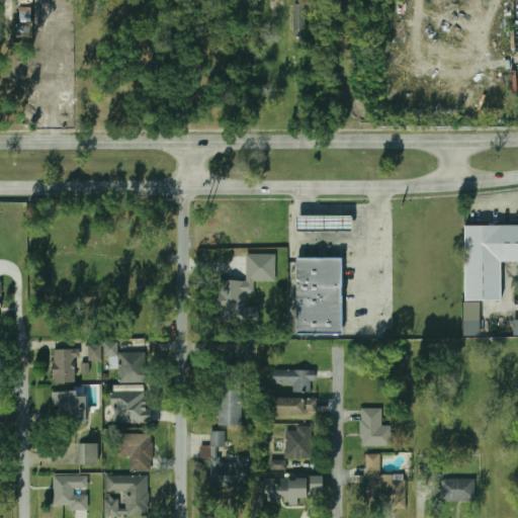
[(295,30),(307,30),(307,4),(295,4),(295,30)]
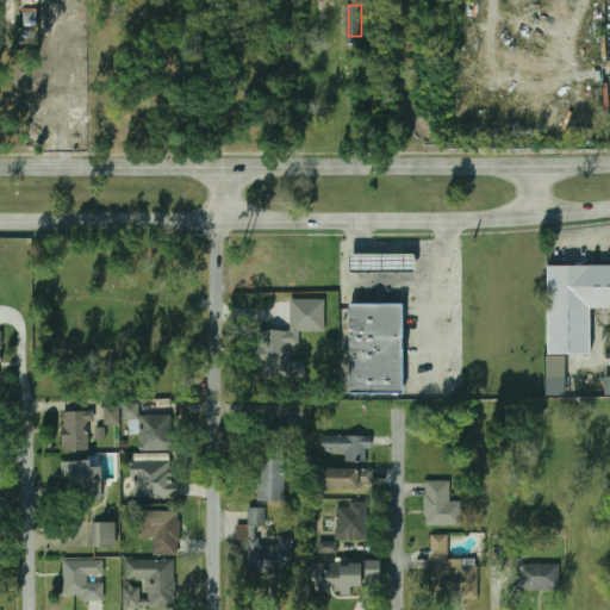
[(348,255),(412,255),(412,272),(348,272),(348,255)]
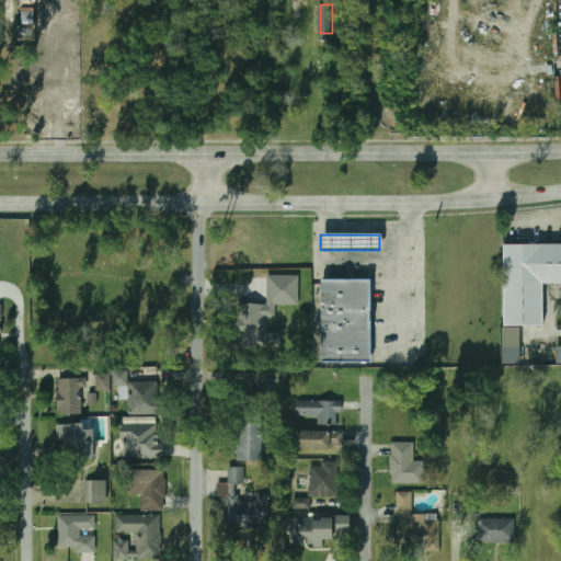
[(503,244),(560,244),(560,284),(542,284),(542,324),(503,325),(503,244)]
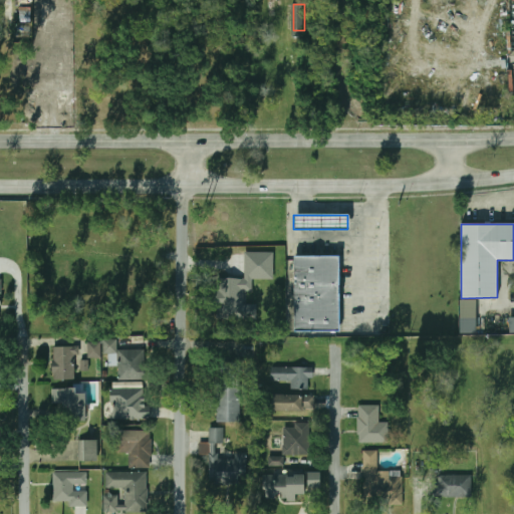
[(273,279),(274,253),(245,252),(244,279),(219,278),(218,319),(255,319),(255,306),(245,306),(245,291),(253,292),(253,279),(273,279)]
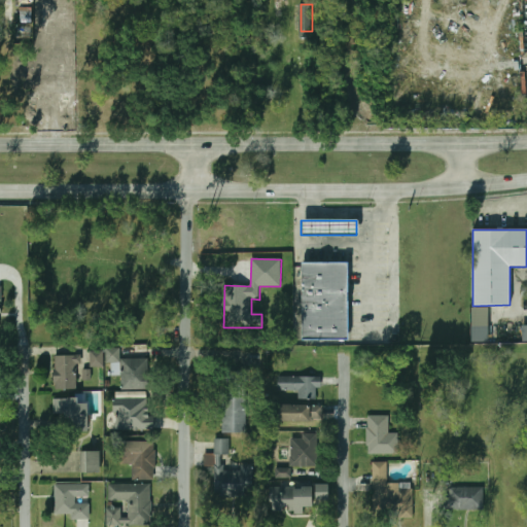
[(301,261),(348,261),(347,339),(301,339),(301,261)]
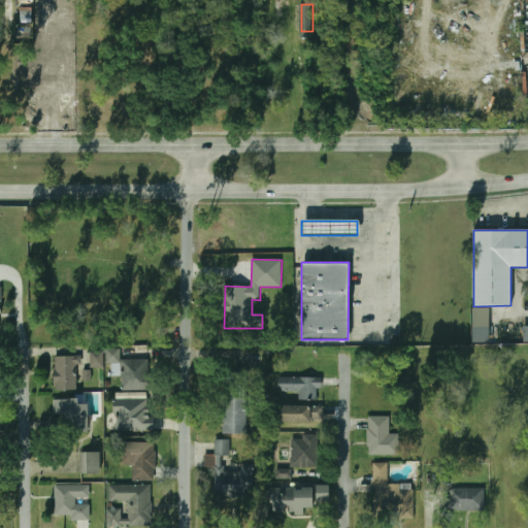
[(490,308),(473,307),(472,342),(489,342),(490,308)]
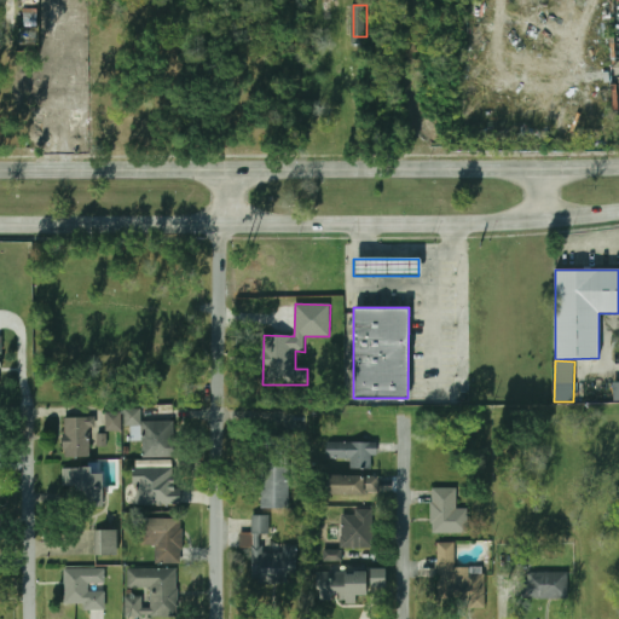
[(142,422),(142,410),(129,410),(129,440),(143,440),(143,458),(179,457),(178,421),(142,422)]
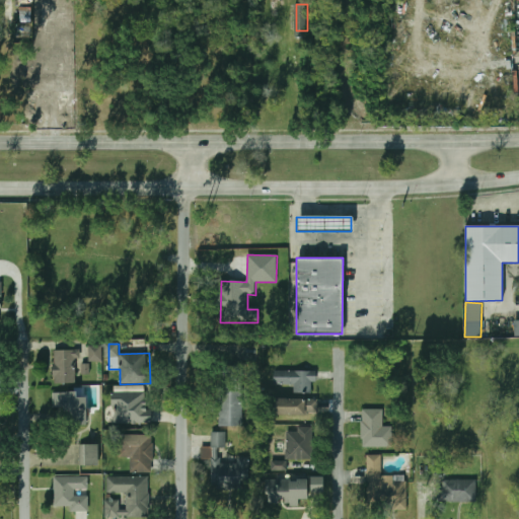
[(101,360),(101,347),(90,347),(90,360),(101,360)]
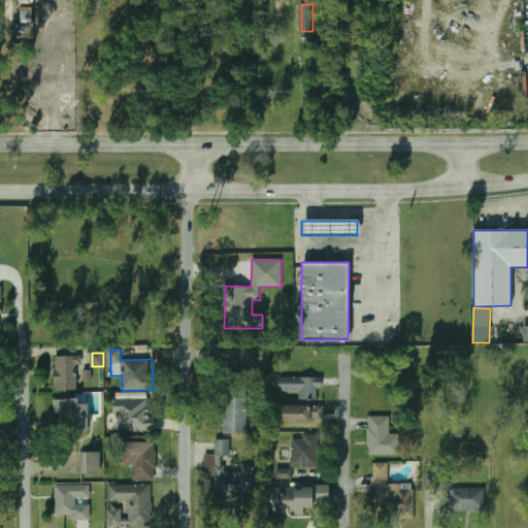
[(55,357),(55,391),(78,391),(78,357),(55,357)]
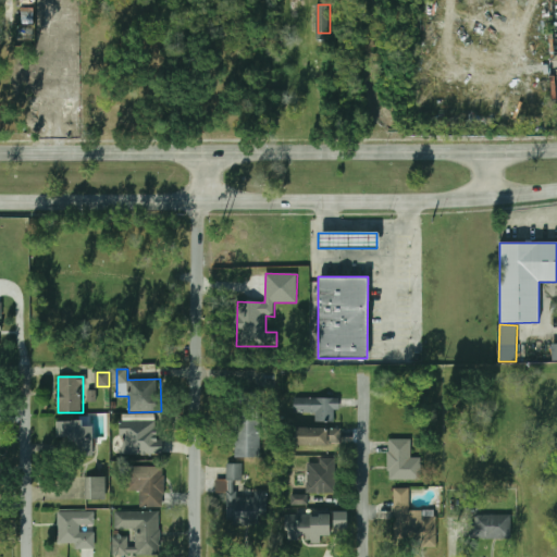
[(260,458),(260,396),(236,396),(236,458),(260,458)]
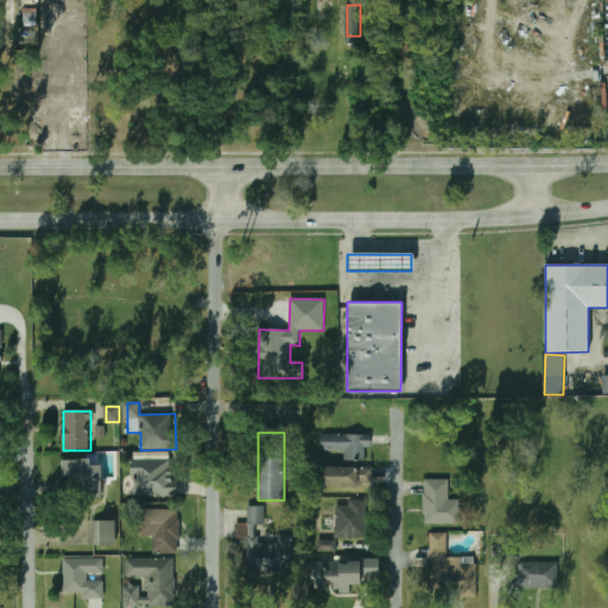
[(344,461),(367,461),(367,435),(321,434),(321,450),(344,450),(344,461)]
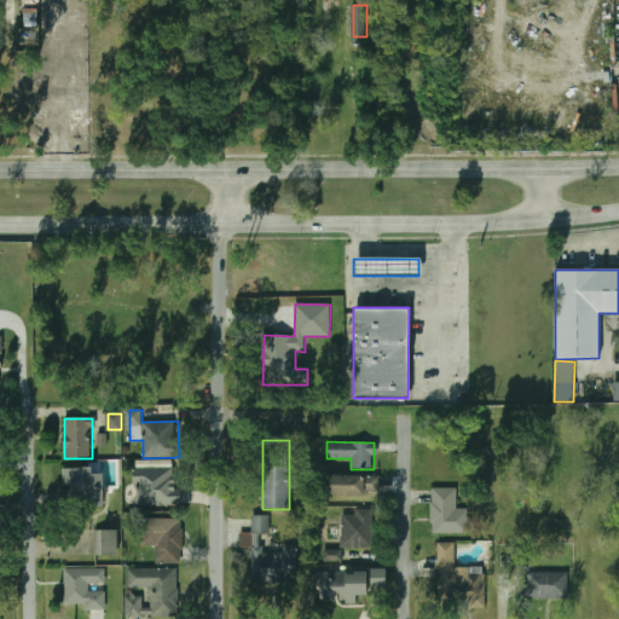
[(65,468),(67,508),(104,508),(103,473),(90,473),(90,468),(65,468)]
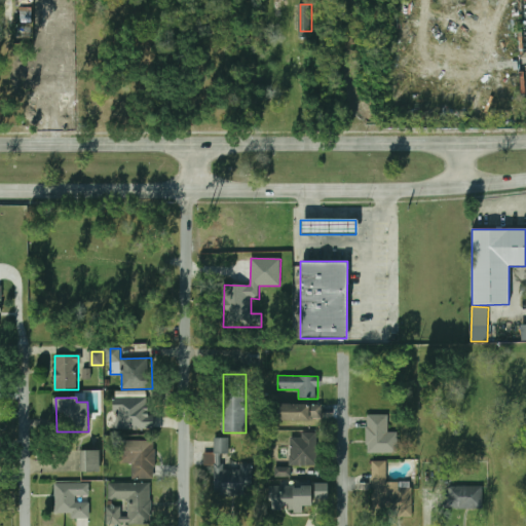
[(150,429),(150,398),(114,398),(114,429),(150,429)]
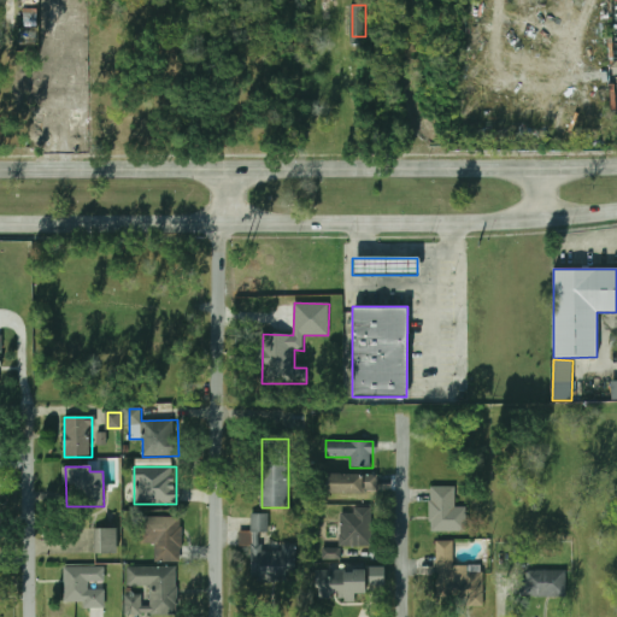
[(324,494),(376,494),(376,474),(324,474),(324,494)]
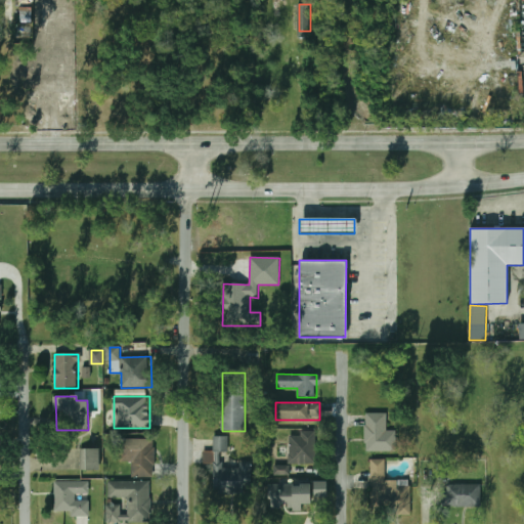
[(396,451),(396,438),(387,438),(387,413),(366,413),(366,451),(396,451)]
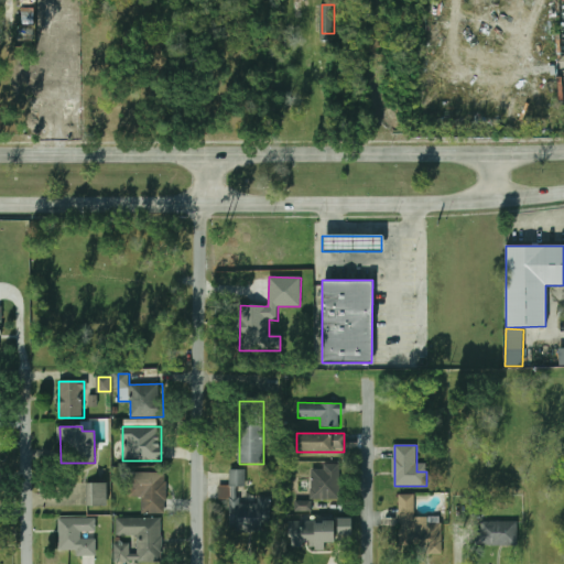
[(312,497),(339,497),(340,467),(312,467),(312,497)]
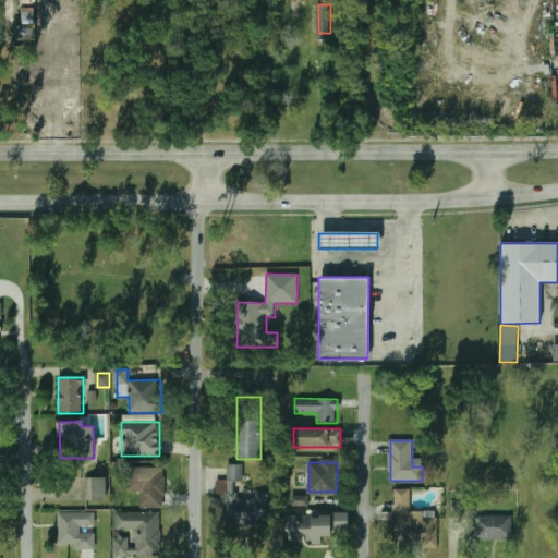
[(228,493),(228,525),(267,525),(268,493),(255,492),(255,497),(235,497),(235,482),(242,482),(243,465),(227,465),(227,481),(218,481),(217,493),(228,493)]
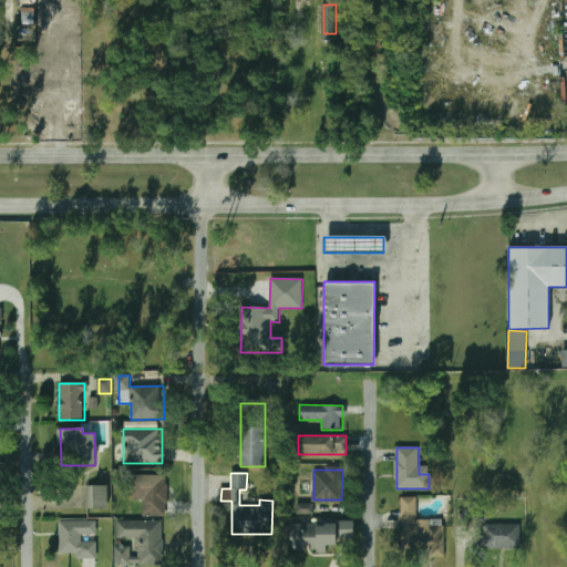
[(166,516),(166,475),(130,475),(130,502),(142,502),(142,516),(166,516)]
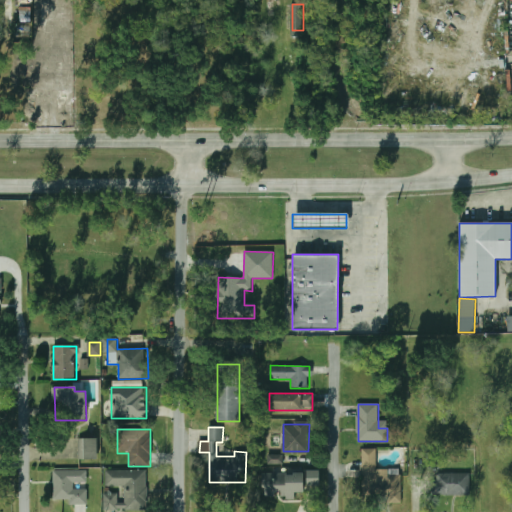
[(81,439),(81,459),(97,459),(97,439),(81,439)]
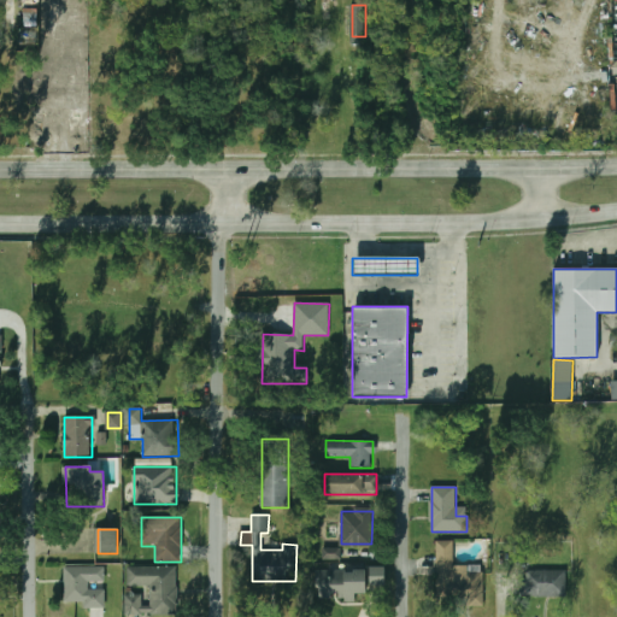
[(483,566),(453,566),(453,541),(436,541),(436,593),(453,593),(453,605),(482,606),(483,566)]
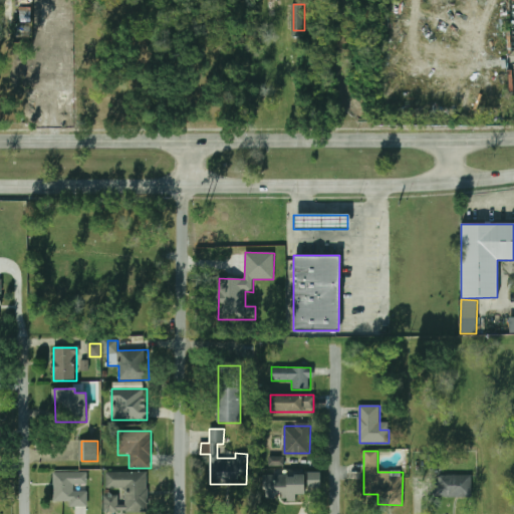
[(269,466),(283,466),(284,457),(269,457),(269,466)]
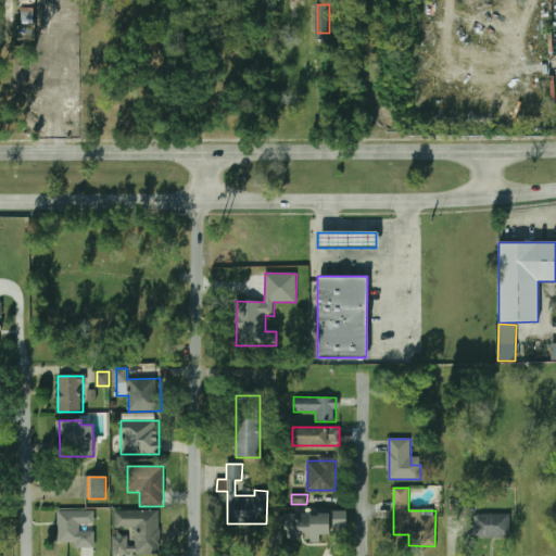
[(159,510),(114,510),(114,529),(134,529),(134,536),(113,536),(113,555),(159,555),(159,510)]
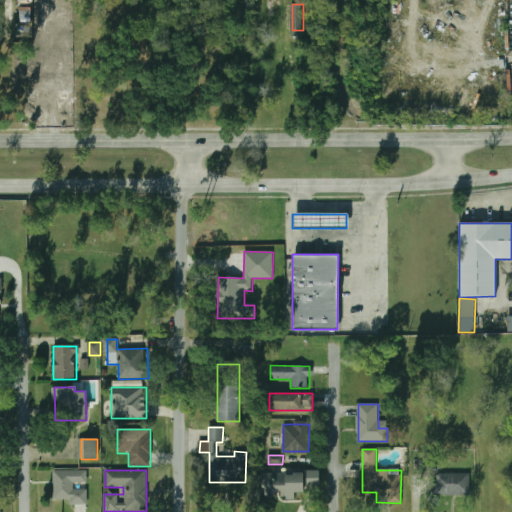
[(263,497),(303,497),(303,486),(320,486),(320,470),(302,471),(302,473),(262,473),(263,497)]
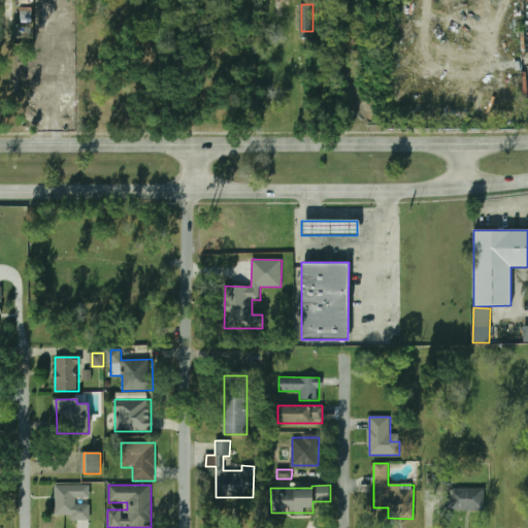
[(90,518),(90,486),(55,486),(55,518),(90,518)]
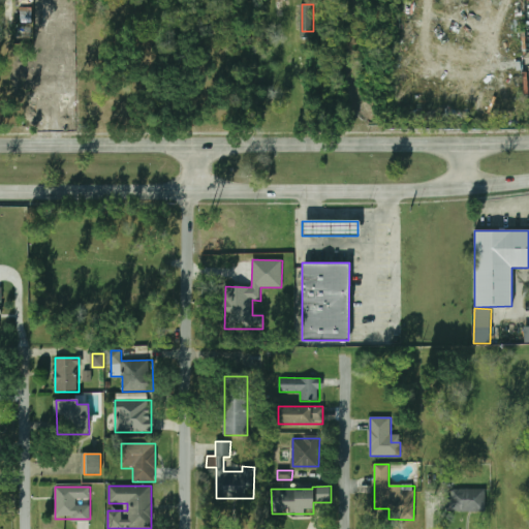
[(486,510),(486,489),(445,489),(445,510),(486,510)]
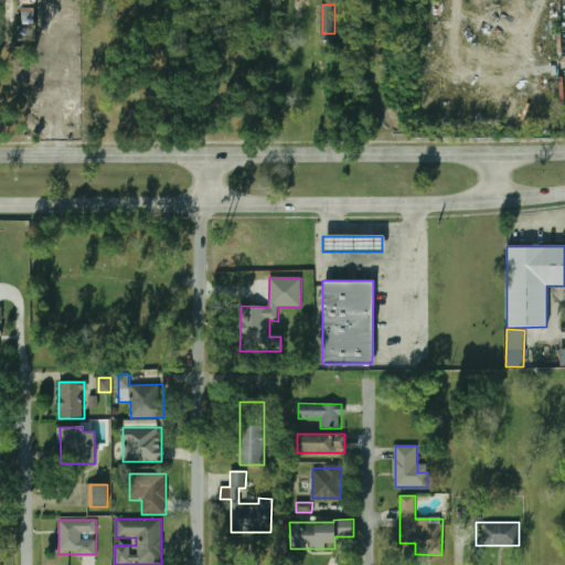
All buildings are outlined.
